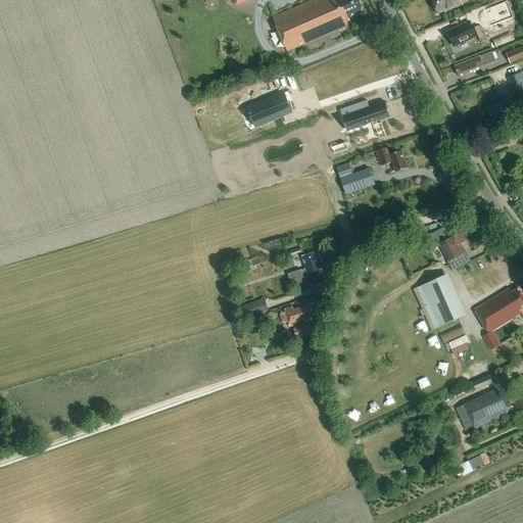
[(349,16),(364,10),(359,0),(311,0),(274,17),(288,51),(351,22),(349,16)]
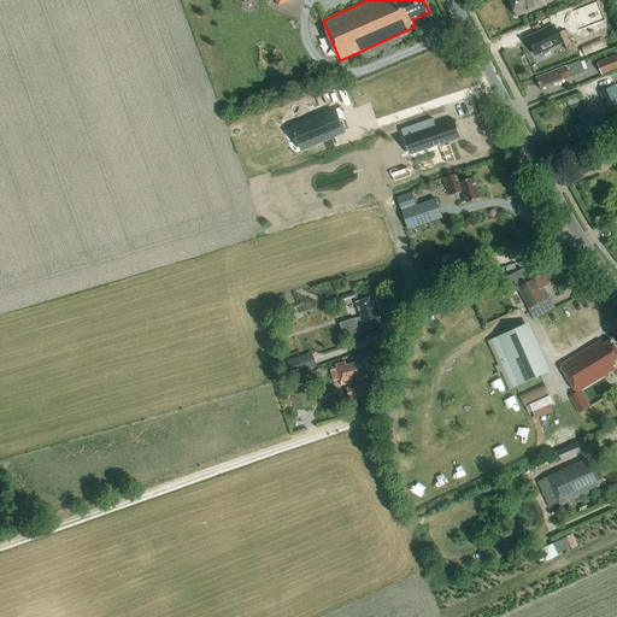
[(546,5),(544,0),(511,0),(517,16),(546,5)]
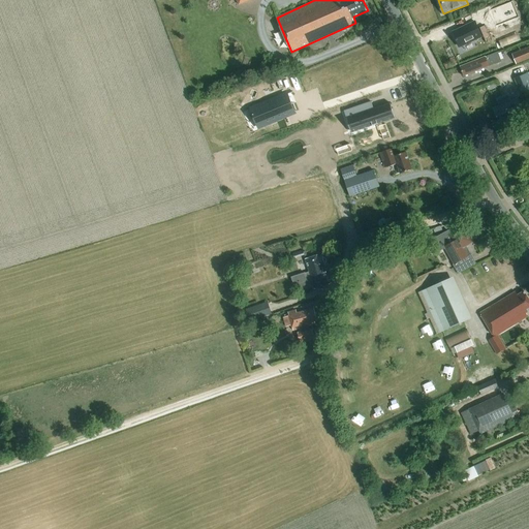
[(462,47),(484,36),(476,23),(454,33),(462,47)]
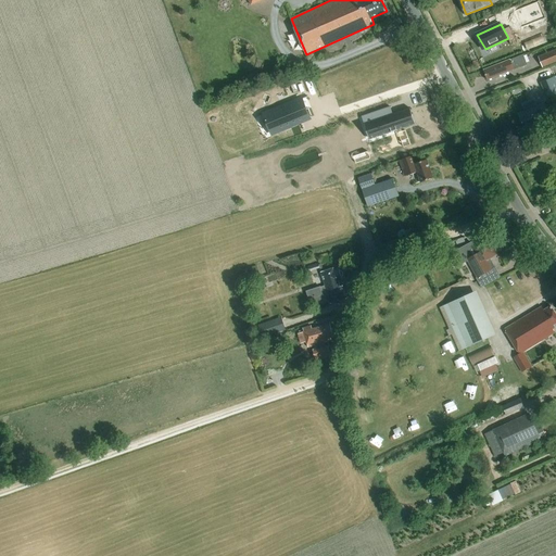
[(555,49),(539,57),(543,67),(555,62),(555,49)]
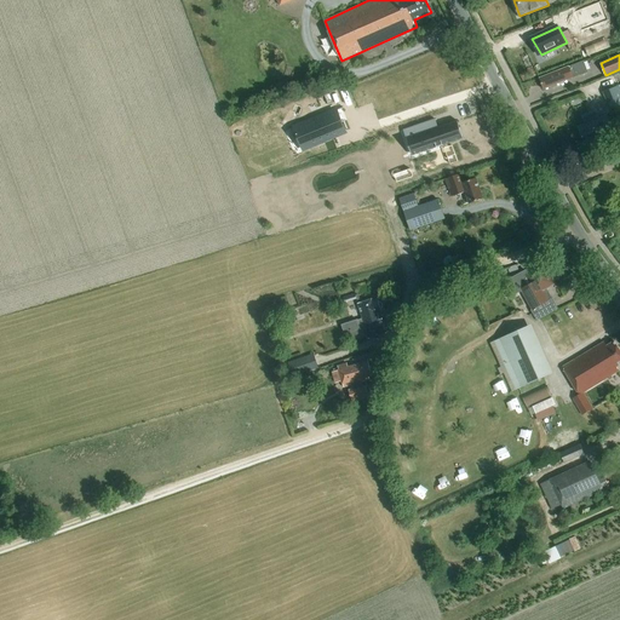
[(567,80),(578,75),(589,72),(584,61),(543,76),(547,87),(558,82),(561,84),(566,82),(567,80)]
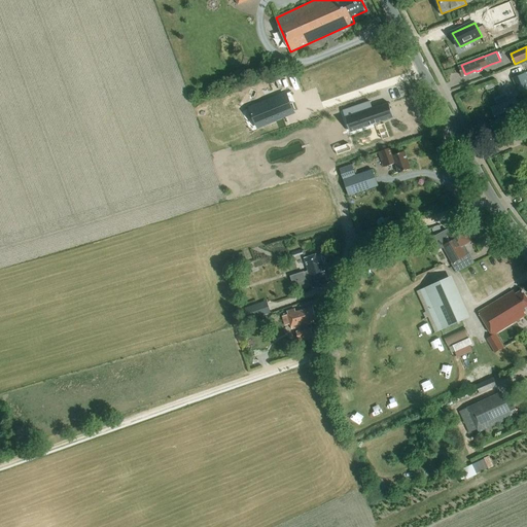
[(526,90),(526,72),(514,79),(520,94),(526,90)]
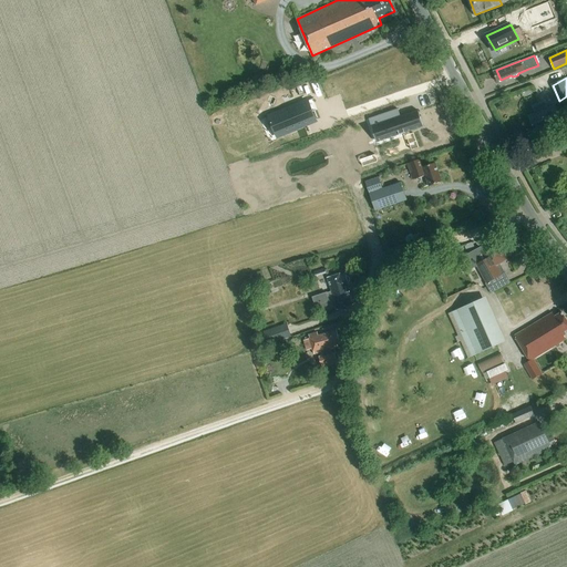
[(269,116),(277,136),(316,120),(307,101),(269,116)]
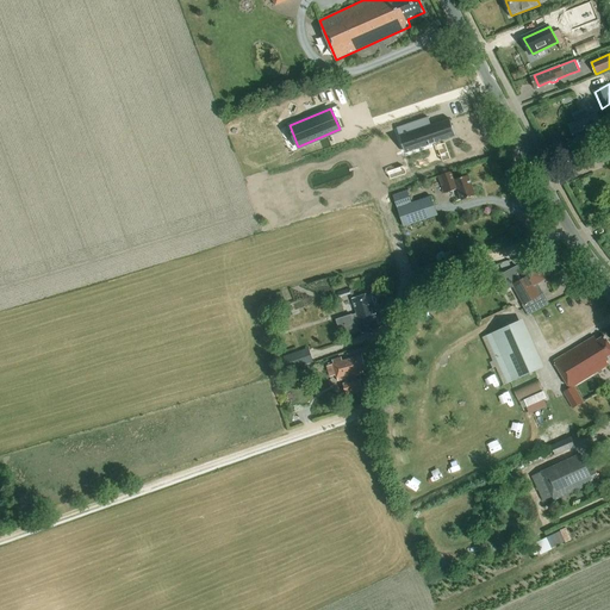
[(591,138),(605,134),(597,113),(571,124),(577,139),(579,139),(582,143),(585,142),(586,144),(593,142),(591,138)]
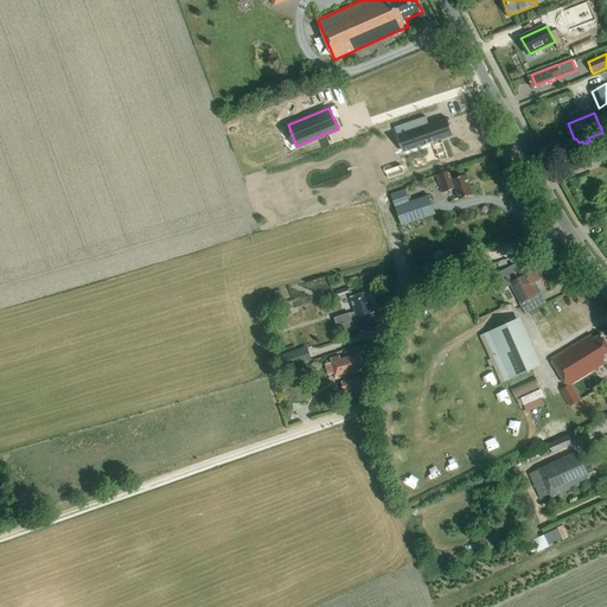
[(427,116),(395,127),(404,153),(454,136),(448,119),(429,125),(427,116)]
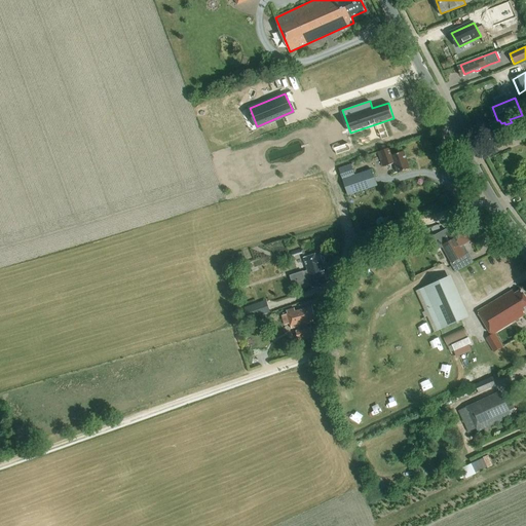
[(391,148),(379,152),(384,167),(396,163),(399,173),(411,168),(405,151),(393,155),(391,148)]
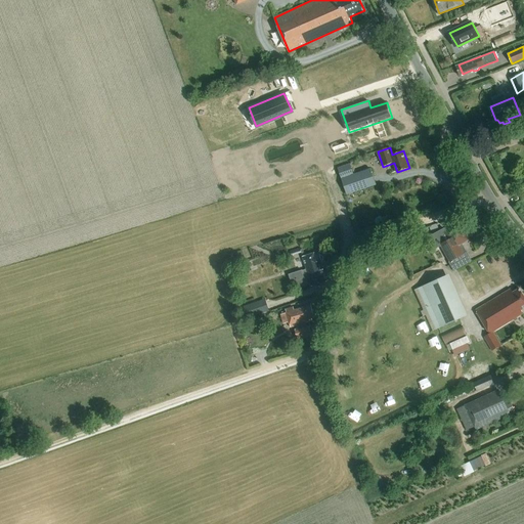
[(347,194),(377,185),(370,168),(354,174),(350,163),(338,168),(347,194)]
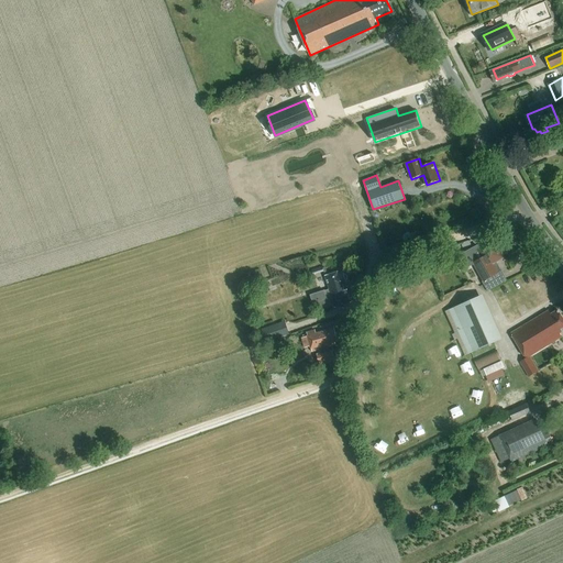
[(484,280),(498,273),(493,264),(505,257),(495,240),(481,247),(478,244),(463,252),(465,255),(471,265),(474,263),(484,280)]
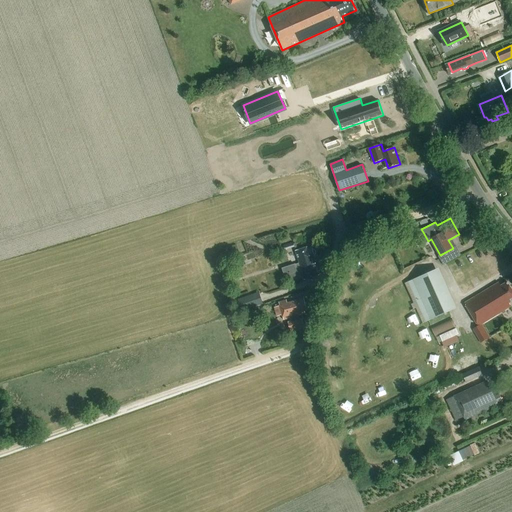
[(304,279),(319,274),(315,263),(313,264),(311,257),(315,256),(315,255),(316,252),(315,249),(313,248),(313,247),(308,249),(307,247),(296,251),(300,263),(296,264),(295,264),(287,267),(289,274),(290,274),(292,279),(301,276),(299,271),(301,270),(304,279)]
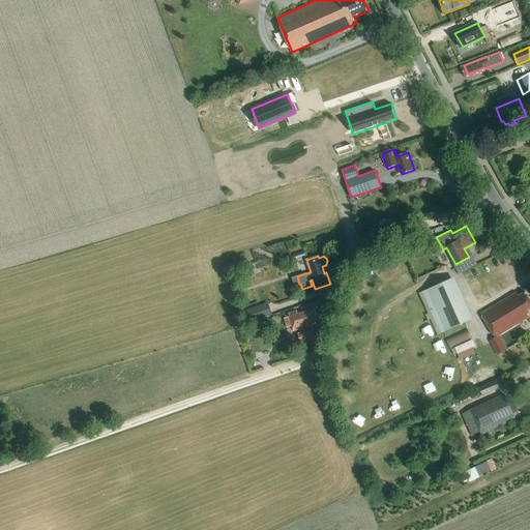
[(455,277),(420,293),(438,334),(474,319),(455,277)]
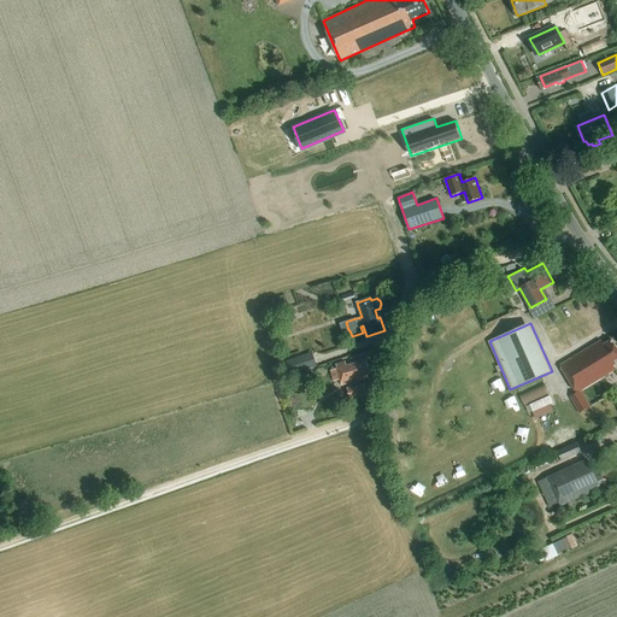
[(613,363),(616,360),(616,345),(612,338),(604,342),(601,339),(559,363),(575,391),(570,393),(580,411),(591,405),(581,387),(616,368),(613,363)]
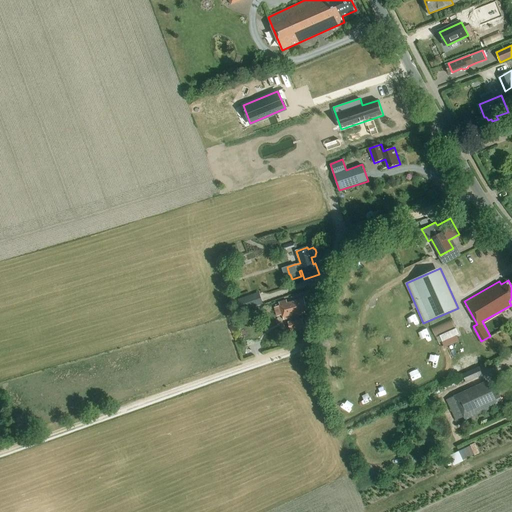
[(250,296),(238,299),(242,311),(253,307),(250,296)]
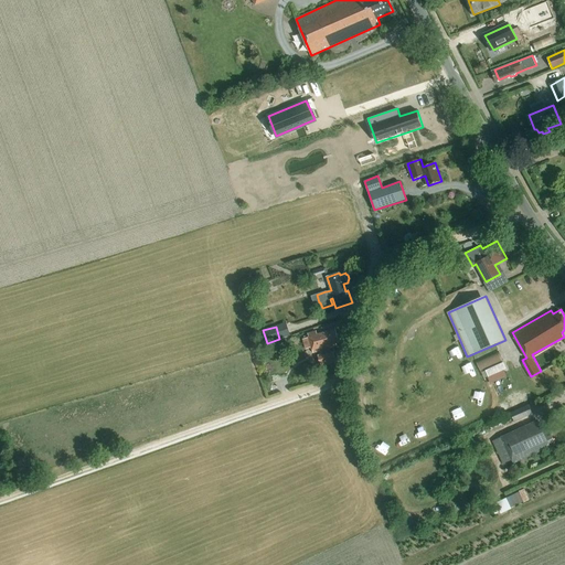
[(311,347),(312,350),(313,353),(320,351),(321,354),(318,355),(321,366),(337,362),(333,351),(330,352),(329,349),(337,347),(336,343),(339,342),(336,330),(317,336),(316,331),(308,334),(309,338),(302,339),(306,349),(311,347)]
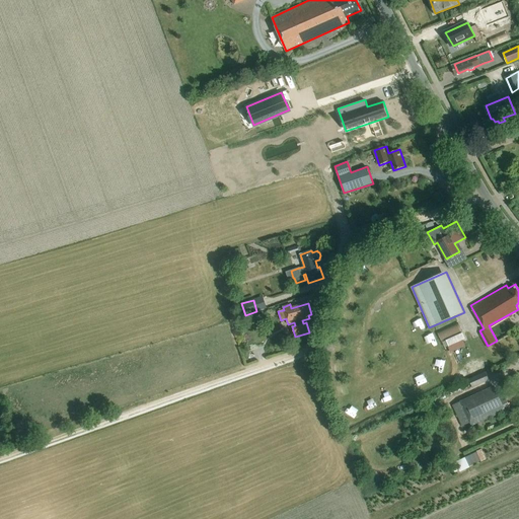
[(458,322),(438,332),(442,341),(462,331),(458,322)]
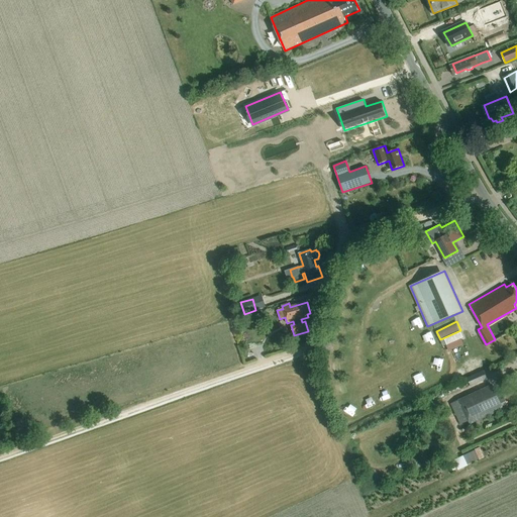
[(468,378),(471,386),(489,378),(485,370),(468,378)]
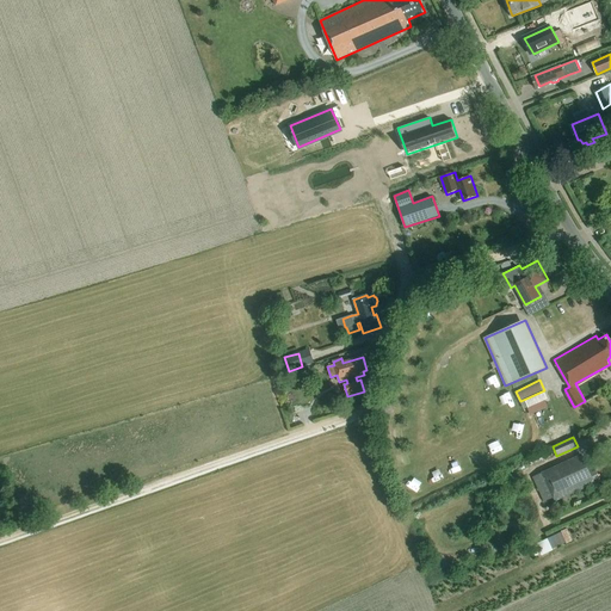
[(596,483),(582,454),(542,473),(555,503),(596,483)]
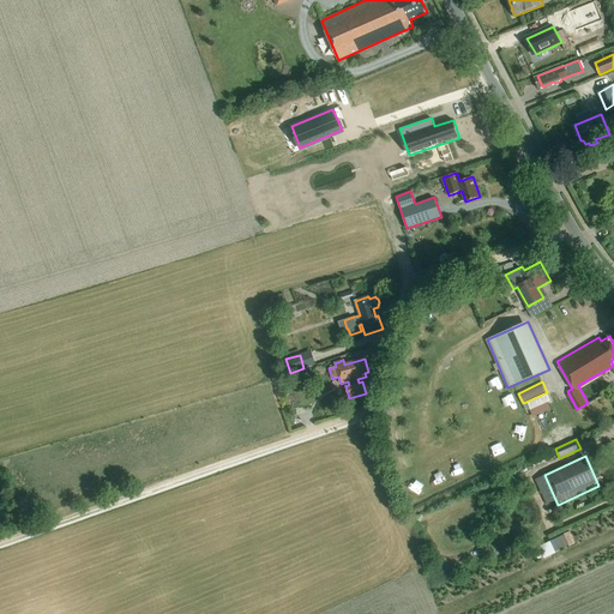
[(571,531),(565,535),(570,547),(576,545),(571,531)]
